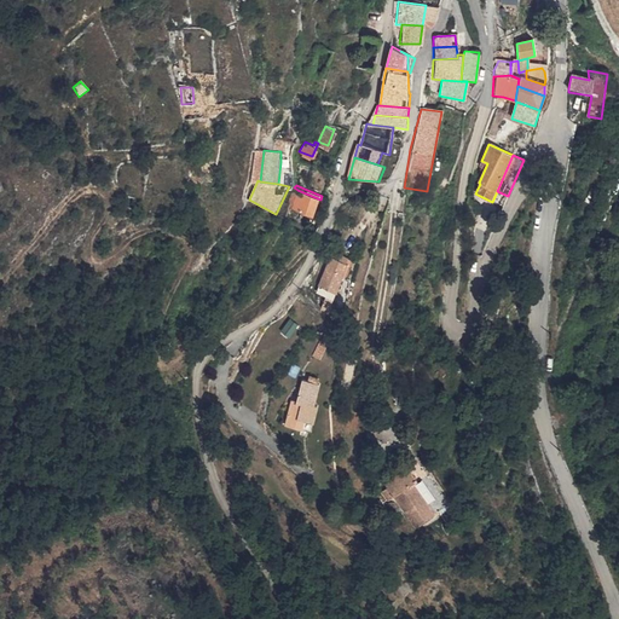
[(320,200),(298,190),(290,206),(310,214),(314,204),(317,207),(320,200)]
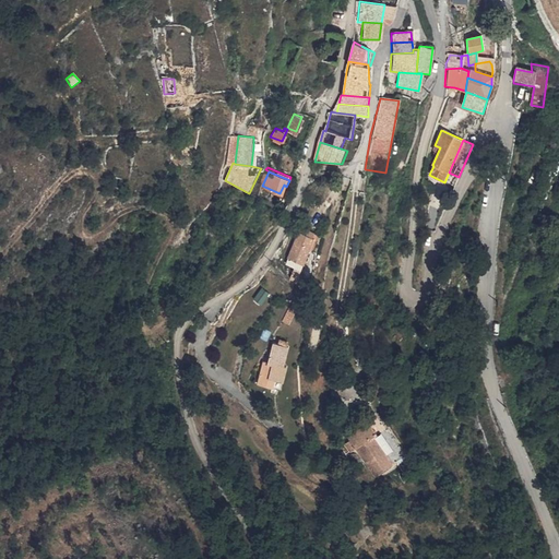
[(301,268),(316,235),(300,228),(289,256),(293,257),(289,263),(301,268)]
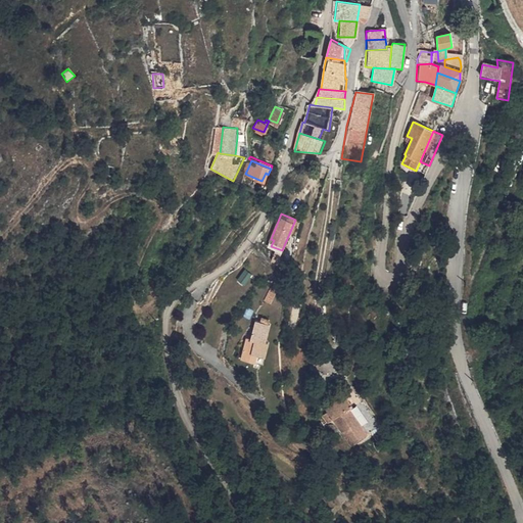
[(244,286),(252,275),(244,269),(236,281),(244,286)]
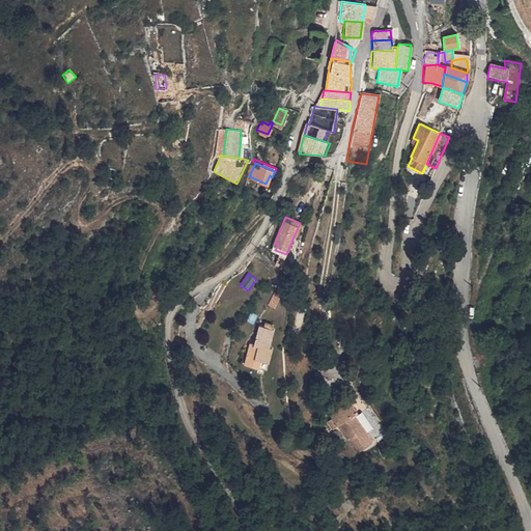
[(267,317),(264,322),(272,326),(274,322),(267,317)]
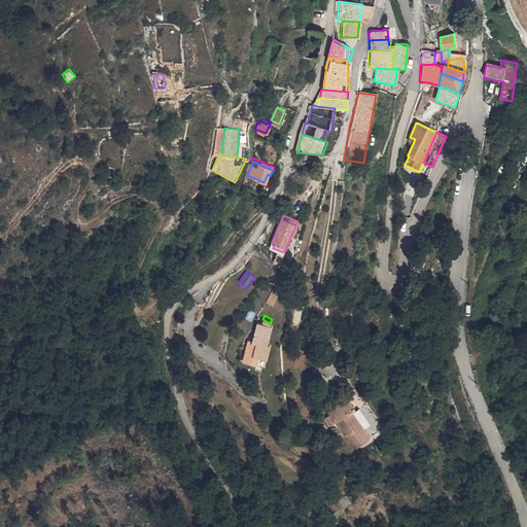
[(272,324),(270,323),(262,319),(259,317),(249,332),(247,330),(236,350),(246,356),(251,348),(258,352),(265,342),(261,340),(272,324)]
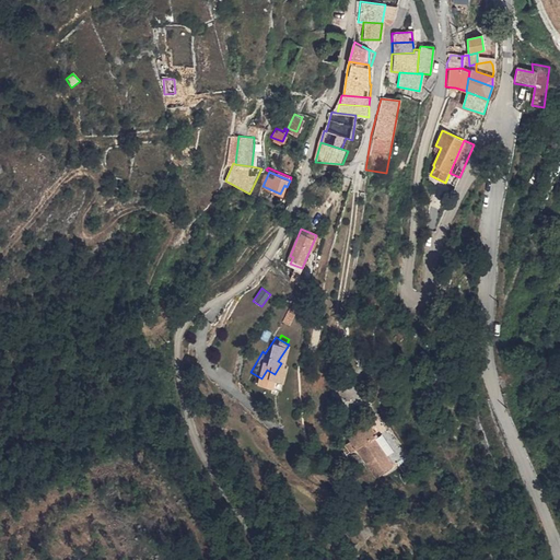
[(377,478),(394,466),(374,439),(377,436),(368,426),(349,440),(352,443),(347,447),(352,454),(357,451),(377,478)]
